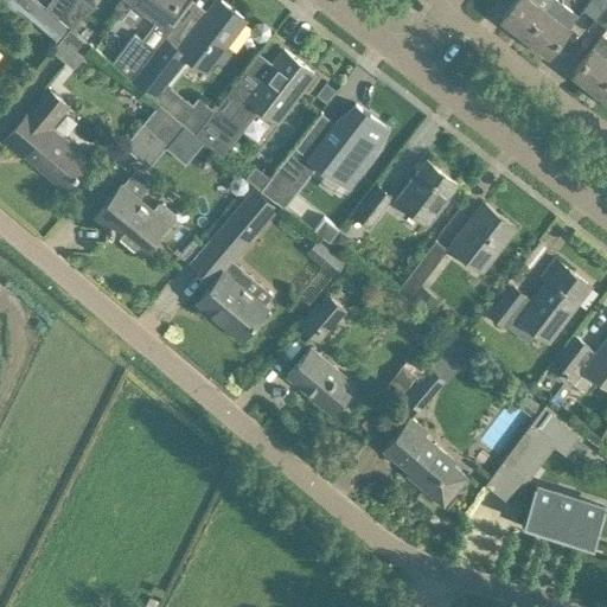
[(4,0),(29,20),(40,6),(32,0),(4,0)]
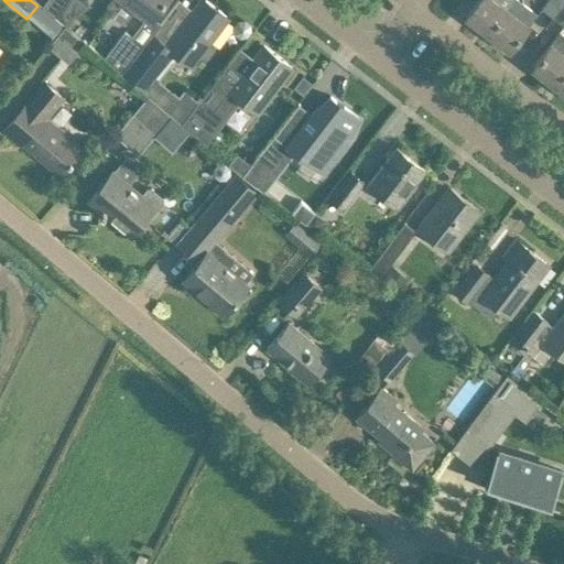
[(46,0),(41,7),(53,17),(65,0),(46,0)]
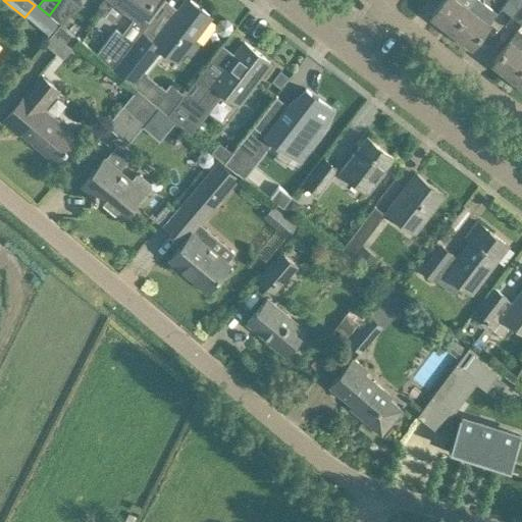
[(104,9),(111,0),(60,0),(49,15),(58,22),(83,5),(81,0),(101,0),(98,4),(104,9)]
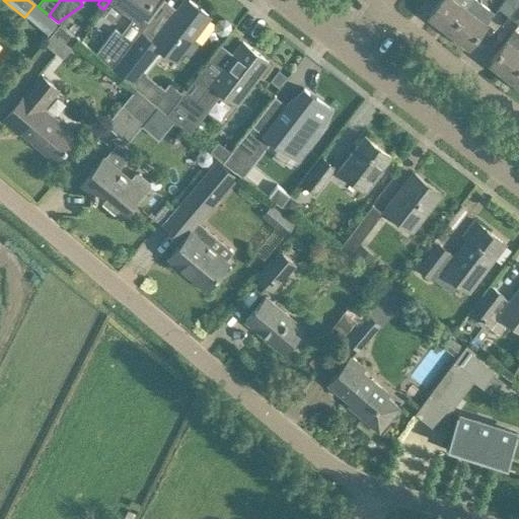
[(113,22),(123,9),(126,5),(139,15),(150,0),(110,0),(103,9),(104,10),(101,13),(113,22)]
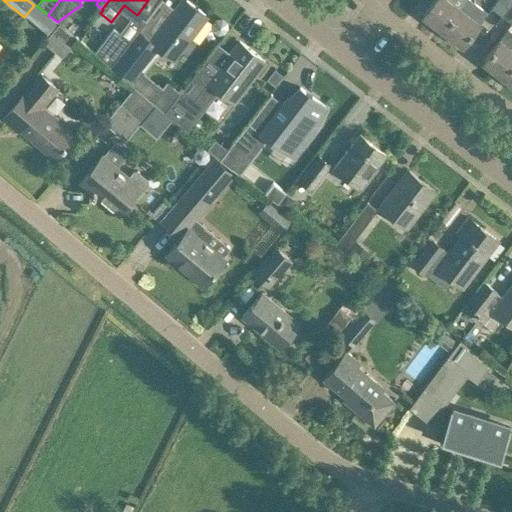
[(130,41),(110,67),(129,82),(158,45),(161,48),(175,58),(207,16),(186,0),(181,0),(172,11),(151,40),(139,30),(130,41)]
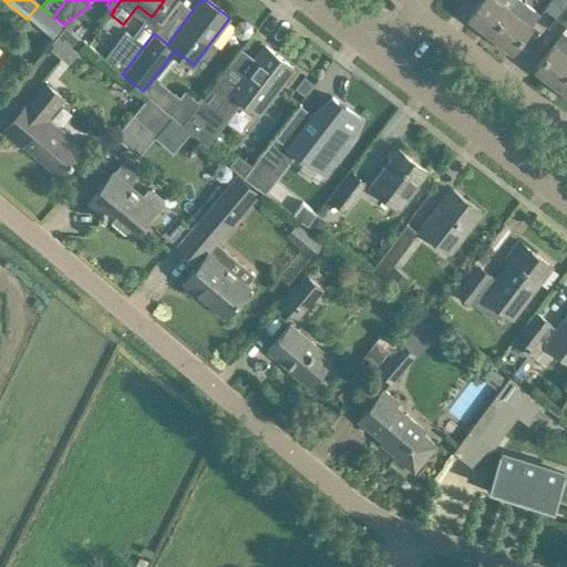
[(491,32),(515,0),(480,0),(468,16),(491,32)]
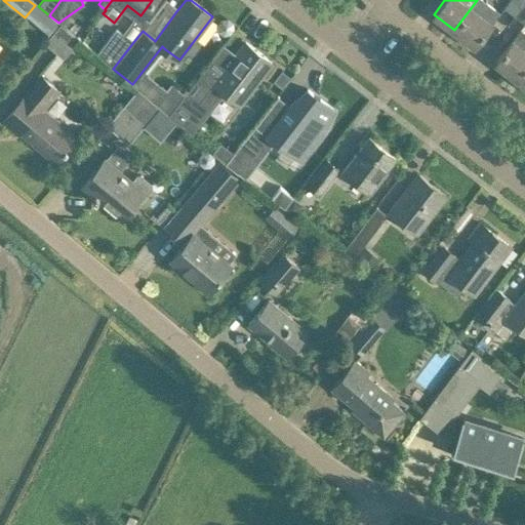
[(483,0),(477,0),(454,30),(475,45),(499,12),(483,0)]
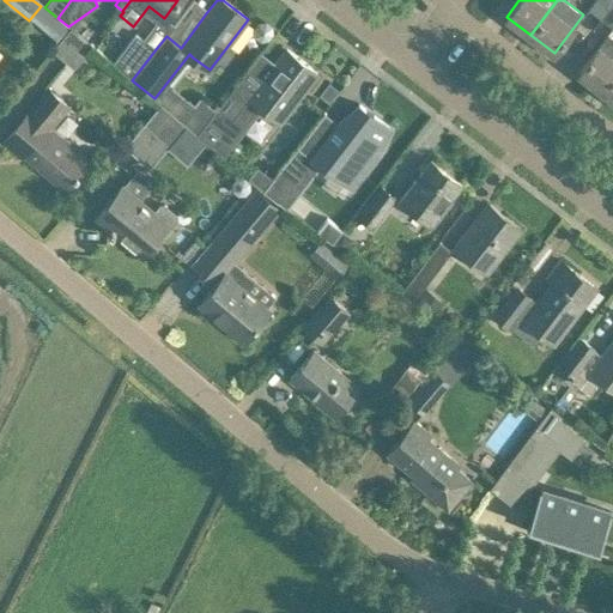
[(601,18),(612,1),(612,0),(595,0),(589,8),(601,18)]
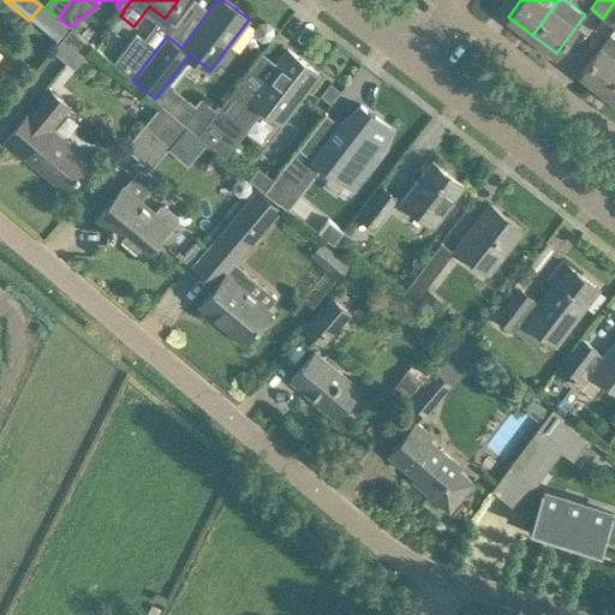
[(614,28),(614,25),(614,1),(603,18),(614,28)]
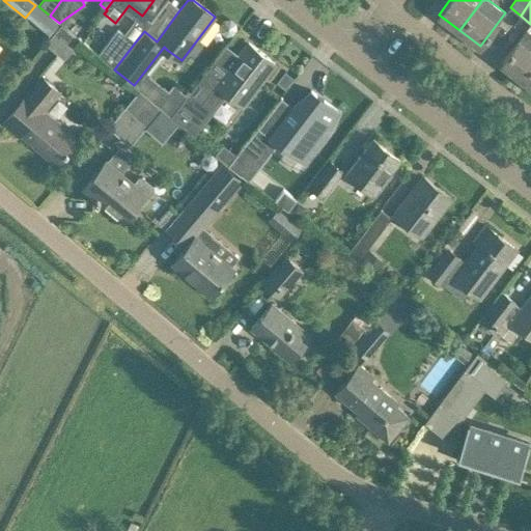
[(45,44),(63,59),(79,39),(60,25),(45,44)]
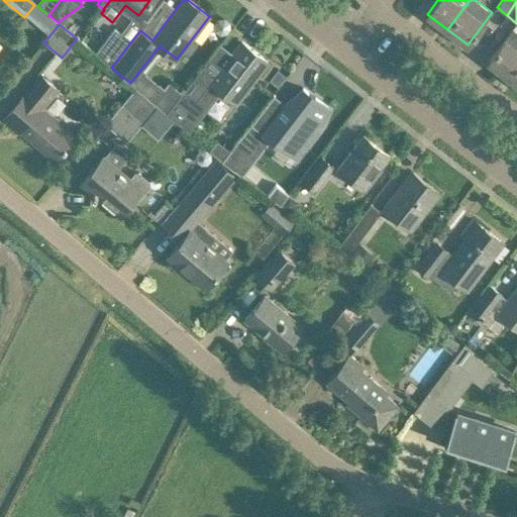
[(111,68),(131,41),(114,28),(95,54),(111,68)]
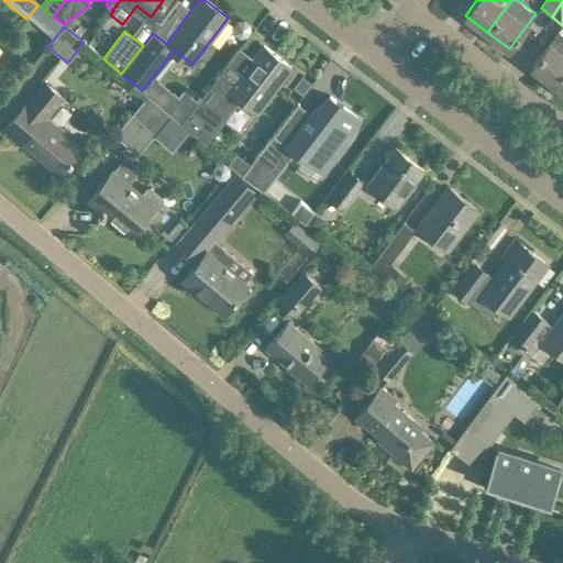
[(554,84),(562,72),(562,36),(558,33),(531,66),(554,84)]
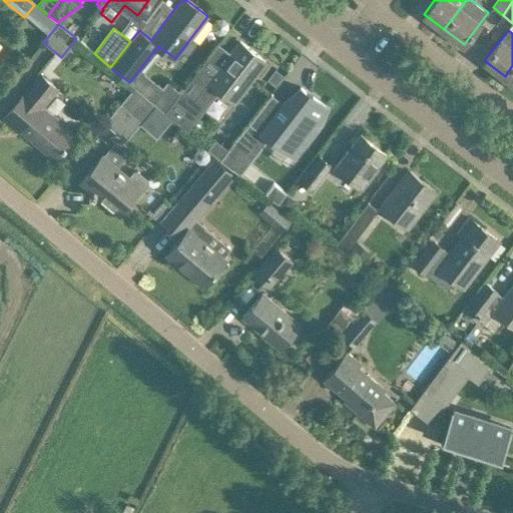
[(217,45),(196,72),(208,81),(219,90),(234,101),(266,60),(240,41),(229,54),(217,45)]
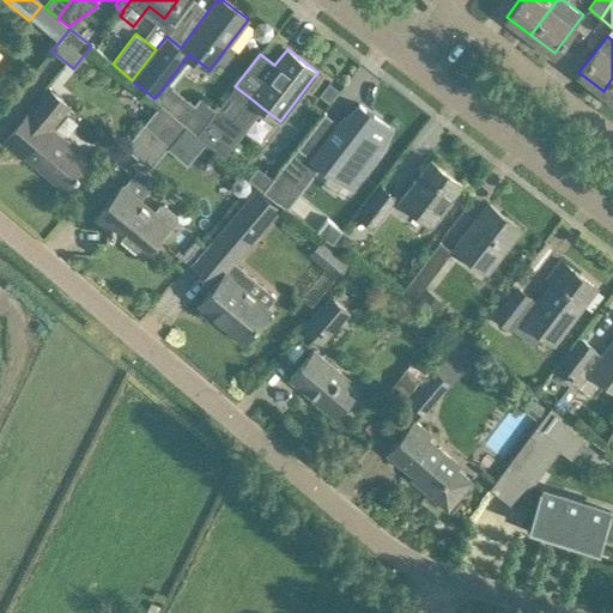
[(216,113),(198,135),(213,149),(225,157),(262,108),(249,97),(235,86),(216,113)]
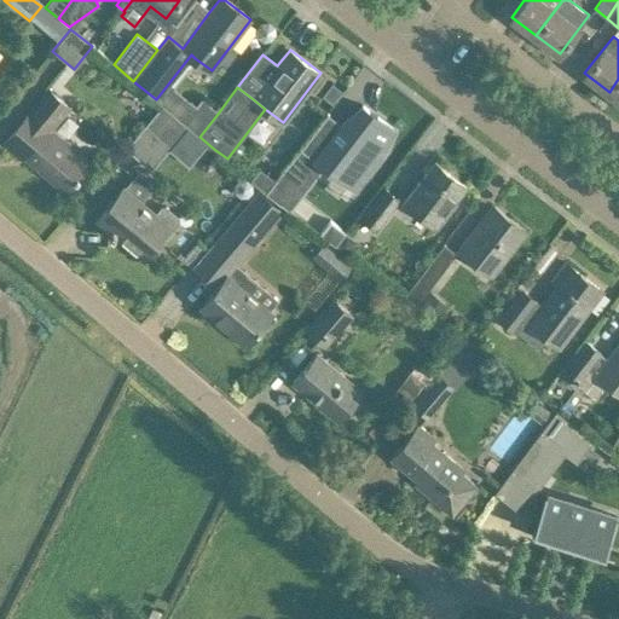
[(76,179),(80,175),(79,174),(88,162),(47,128),(68,104),(50,88),(7,139),(65,189),(75,178),(76,179)]
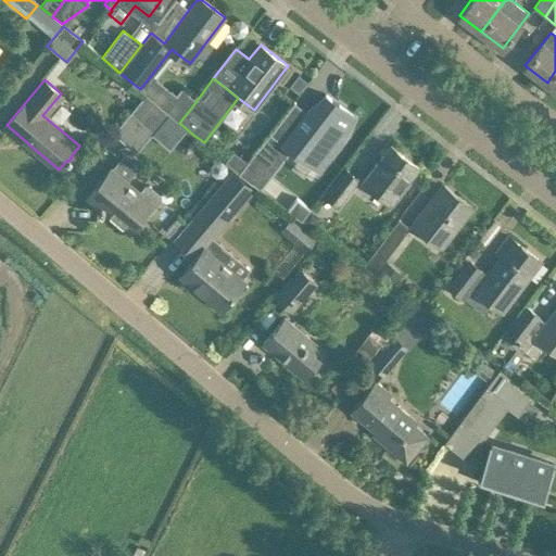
[(181,91),(165,112),(167,115),(178,123),(179,123),(196,102),(181,91)]
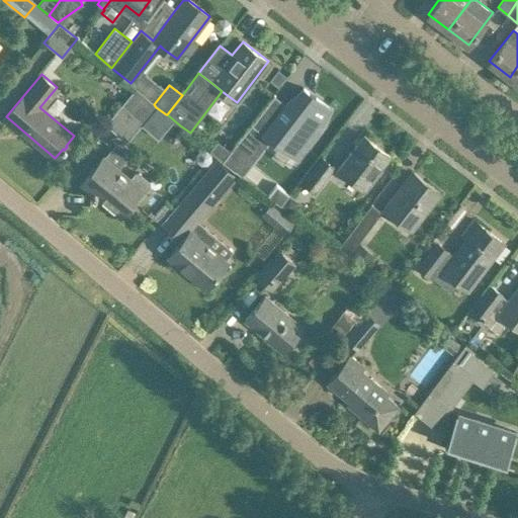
[(226,158),(223,160),(236,170),(243,176),(252,164),(272,139),(279,145),(284,138),(304,152),(297,160),(298,161),(324,128),(322,127),(321,128),(321,130),(320,130),(316,126),(316,125),(320,120),(330,107),(304,88),(290,105),(287,102),(286,101),(287,99),(286,98),(285,100),(283,102),(275,96),(274,95),(275,95),(275,94),(274,93),(250,125),(231,150),(226,158)]
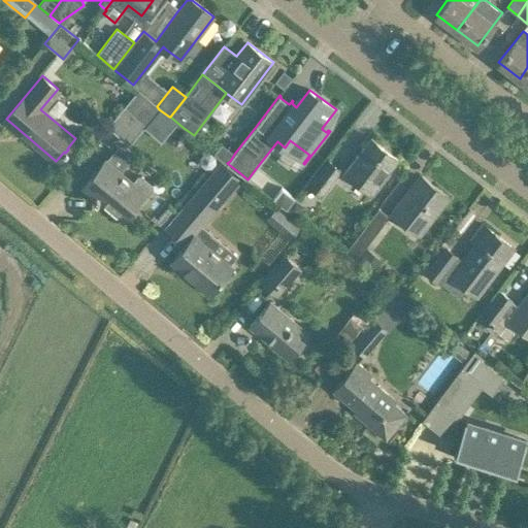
[(124,107),(144,126),(159,109),(157,106),(138,91),(124,107)]
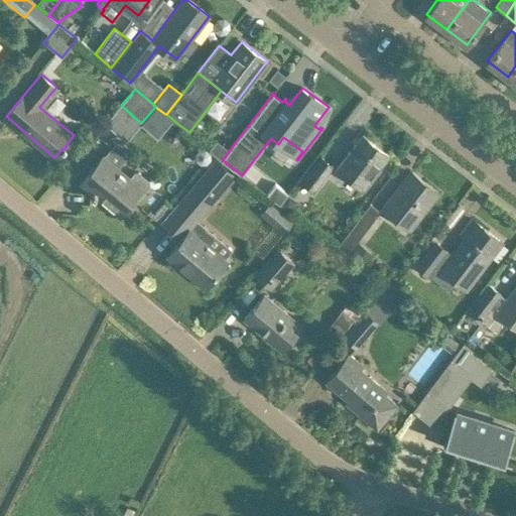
[(363,188),(389,154),(363,134),(337,168),(363,188)]
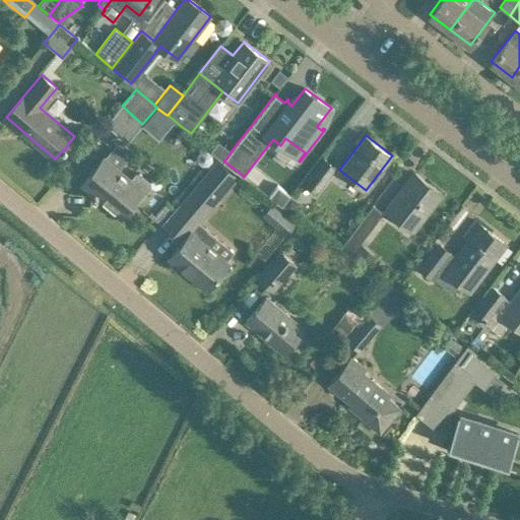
[(218,140),(211,150),(223,160),(226,158),(232,150),(218,140)]
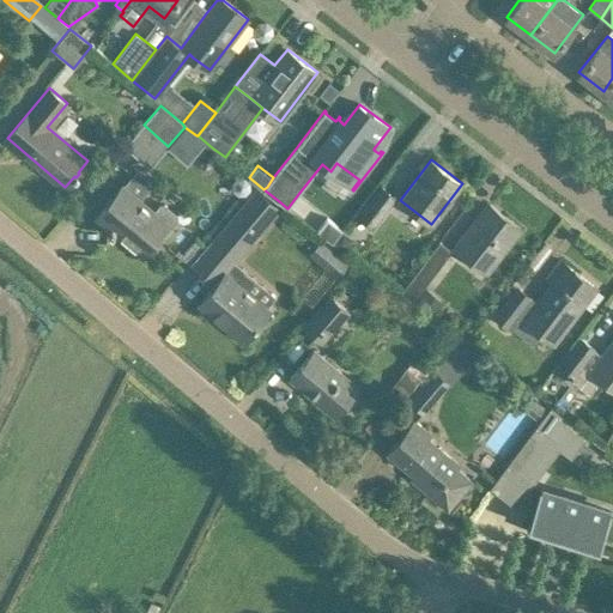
[(131,176),(98,214),(111,226),(108,230),(111,234),(115,229),(143,253),(162,230),(165,234),(177,219),(177,214),(165,204),(159,205),(155,211),(139,198),(146,189),(131,176)]
